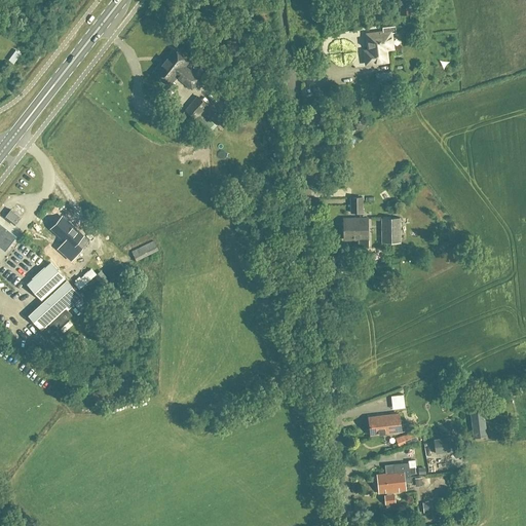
[(413,14),(412,1),(400,2),(401,14),(413,14)]
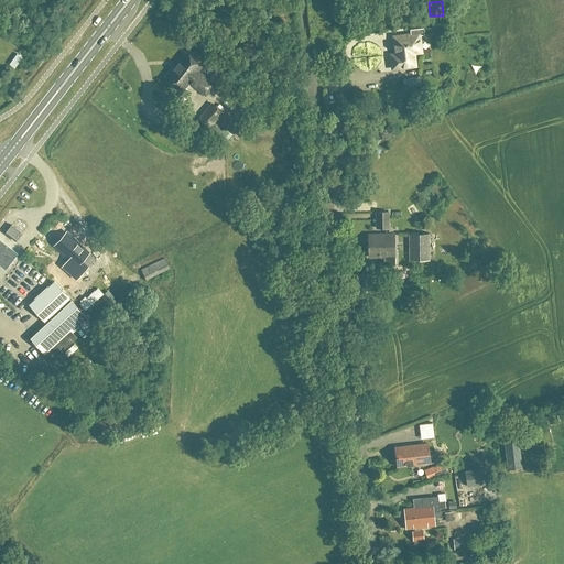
[(415,65),(414,55),(424,53),(421,35),(425,35),(424,28),(410,30),(411,35),(393,38),(396,55),(391,55),(393,68),(415,65)]
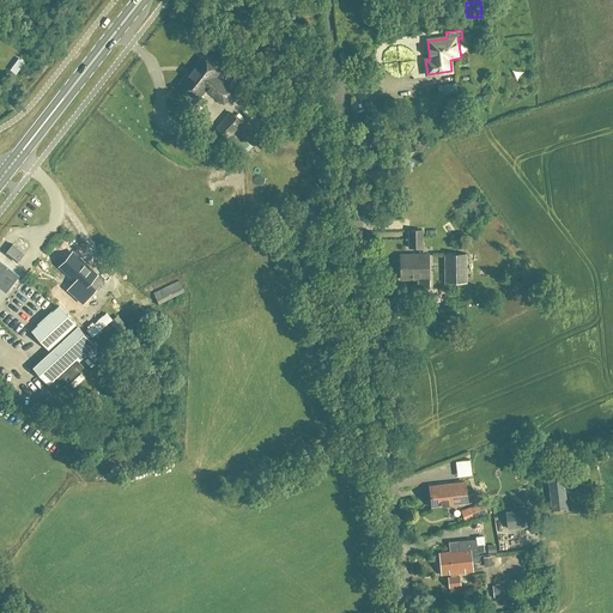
[(202,59),(189,76),(206,89),(224,103),(232,92),(214,78),(219,72),(202,59)]
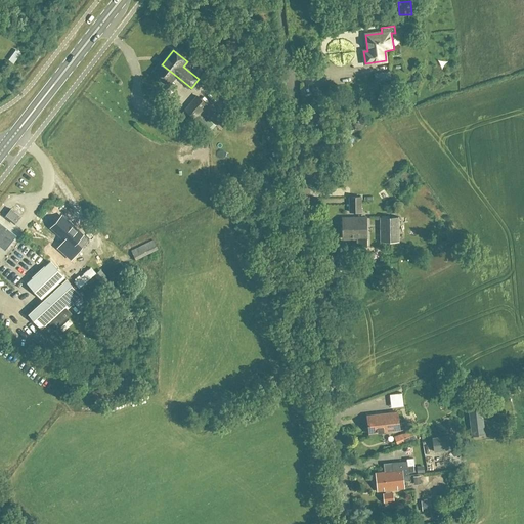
[(176,76),(162,64),(161,63),(154,73),(161,78),(161,81),(164,83),(167,83),(169,85),(176,76)]
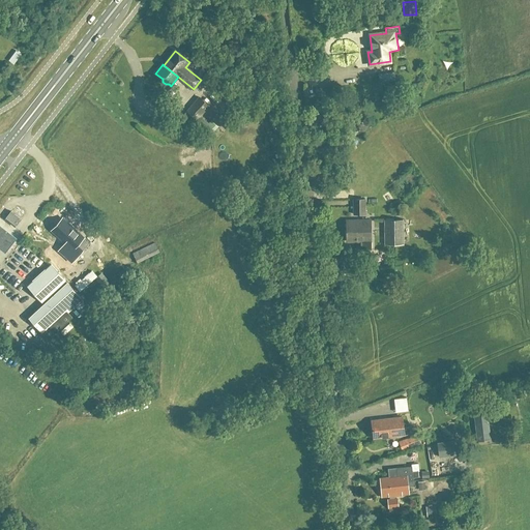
[(200,97),(187,112),(197,120),(209,106),(200,97)]
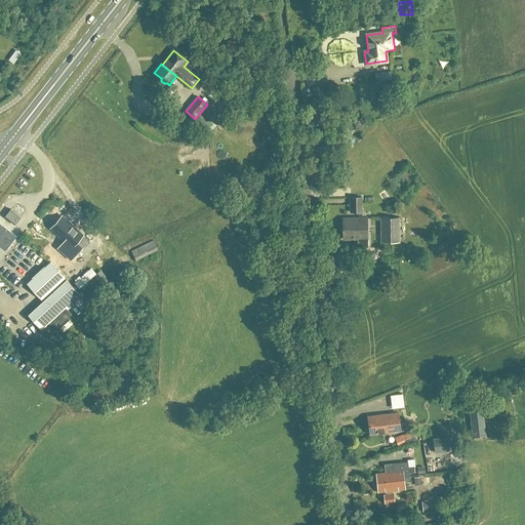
[(211,120),(199,132),(206,139),(217,126),(211,120)]
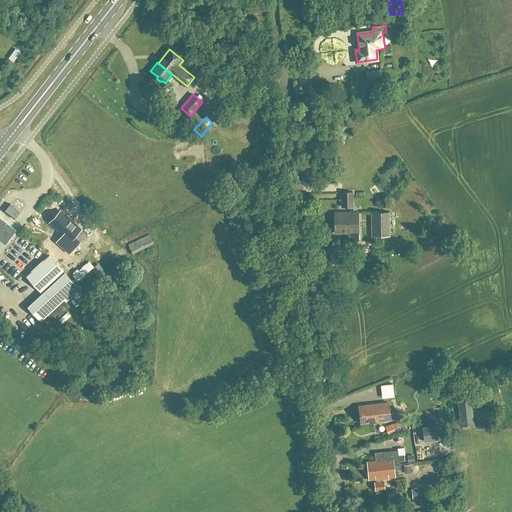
[(342,207),(352,207),(352,192),(342,193),(342,207)]
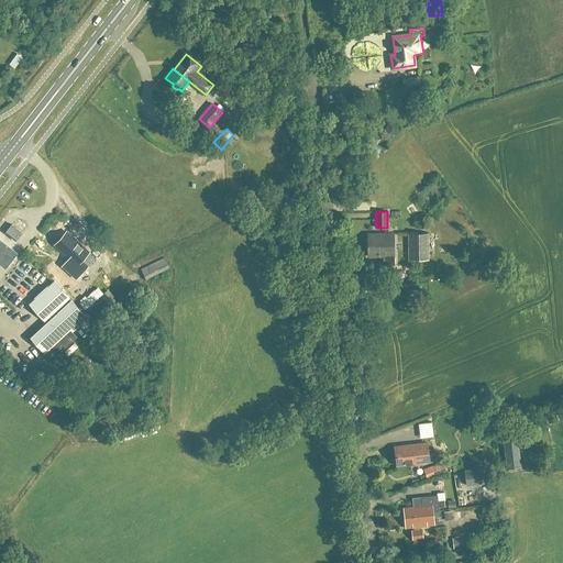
[(17,241),(22,233),(11,225),(6,232),(17,241)]
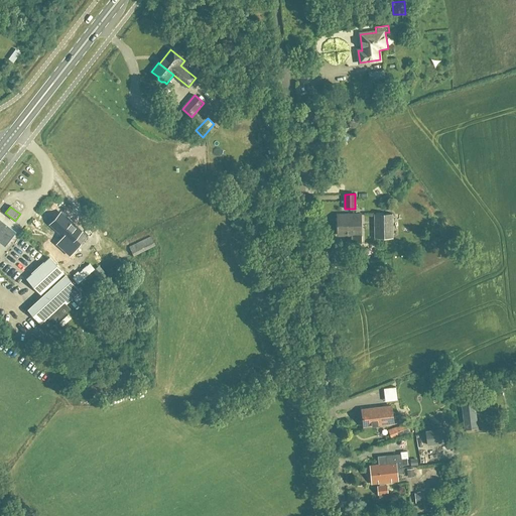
[(393,238),(393,219),(393,214),(375,215),(375,239),(393,238)]
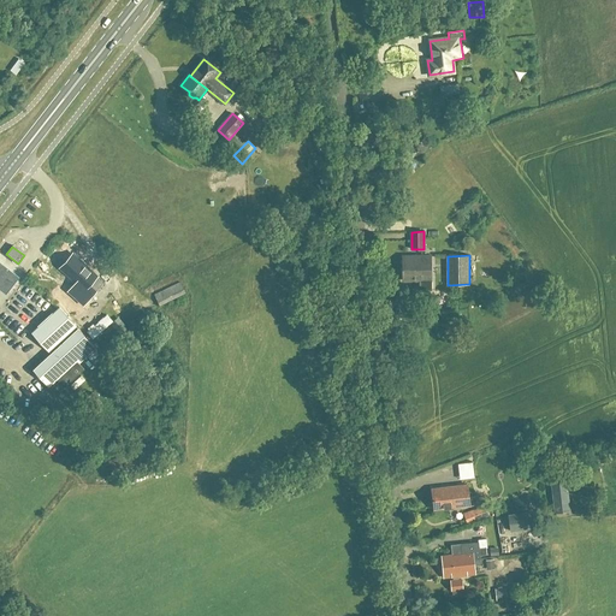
[(403,280),(431,280),(431,256),(403,256),(403,280)]
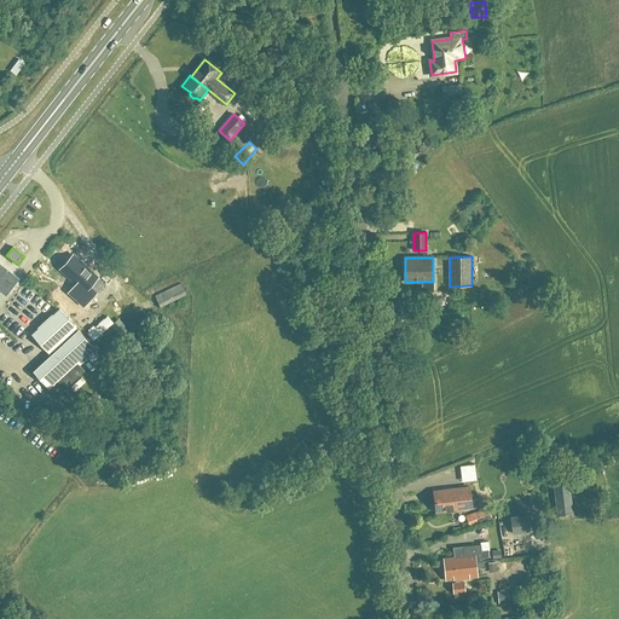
[(96,293),(104,284),(97,278),(81,264),(68,277),(85,291),(84,293),(91,299),(97,293),(96,293)]
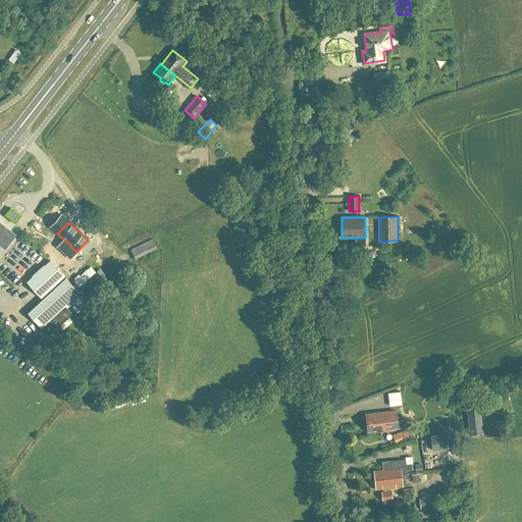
[(15,236),(0,223),(0,247),(4,251),(15,236)]
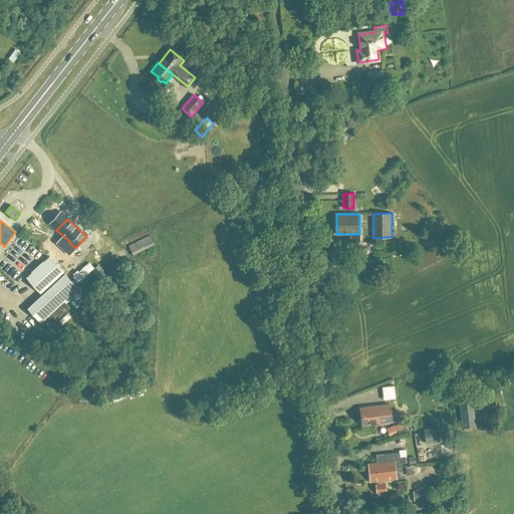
[(133,256),(155,245),(151,235),(127,247),(133,256)]
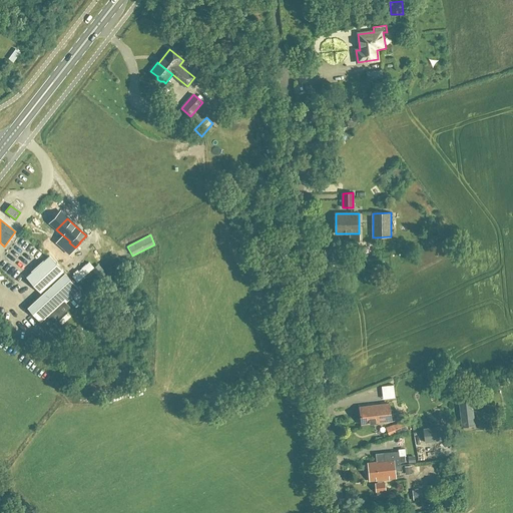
[(354,247),(355,249),(355,260),(364,260),(364,247),(354,247)]
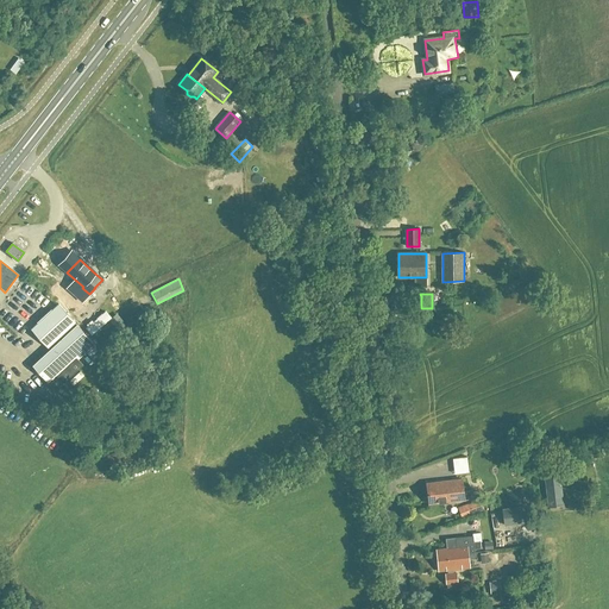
[(77,359),(94,344),(77,325),(76,325),(74,322),(75,321),(58,303),(31,328),(48,346),(51,344),(54,346),(32,365),(55,390),(83,364),(77,359)]
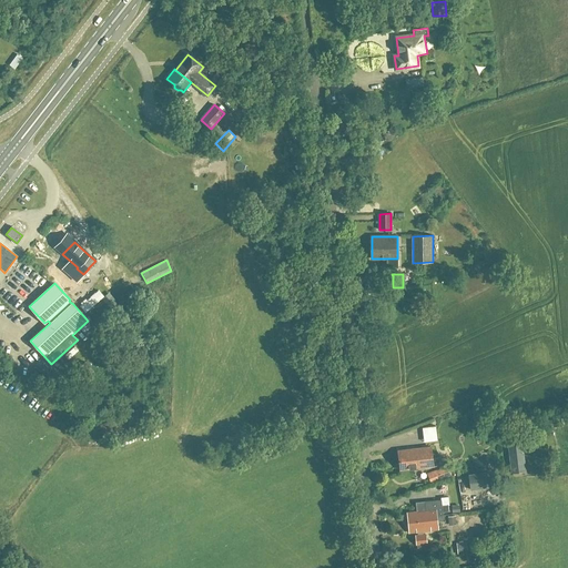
[(555,422),(556,430),(566,429),(565,421),(555,422)]
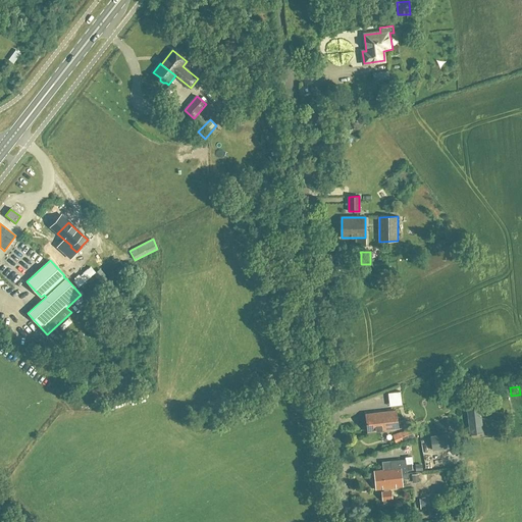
[(423,389),(410,393),(412,401),(424,399),(423,389)]
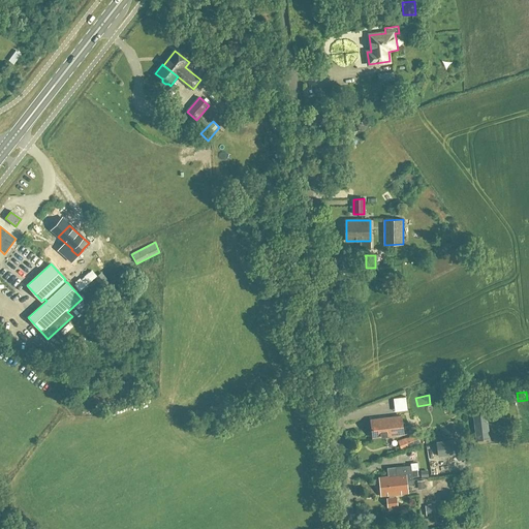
[(396,410),(409,409),(408,396),(395,397),(396,410)]
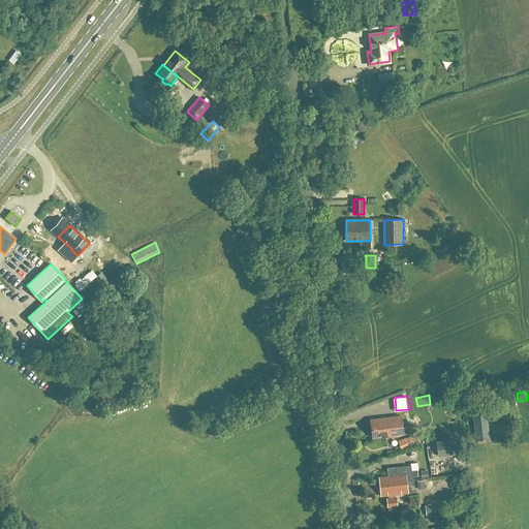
[(477,440),(489,439),(487,413),(474,415),(477,440)]
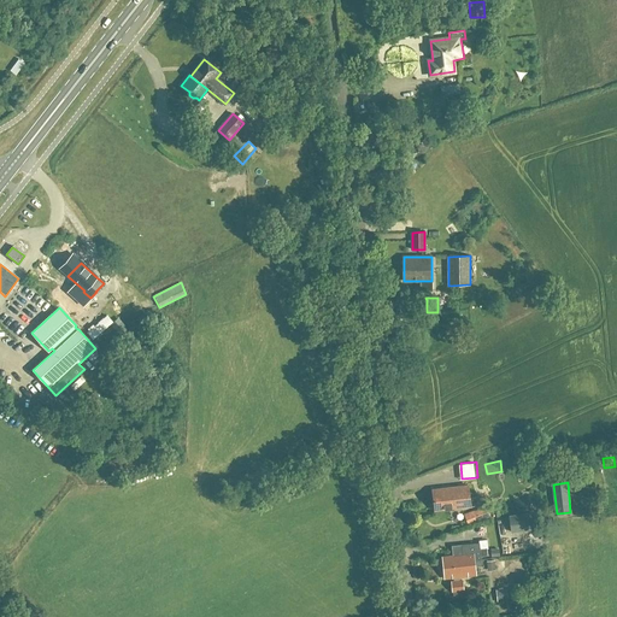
[(476,498),(470,498),(469,486),(451,488),(453,509),(471,506),(476,506),(476,498)]
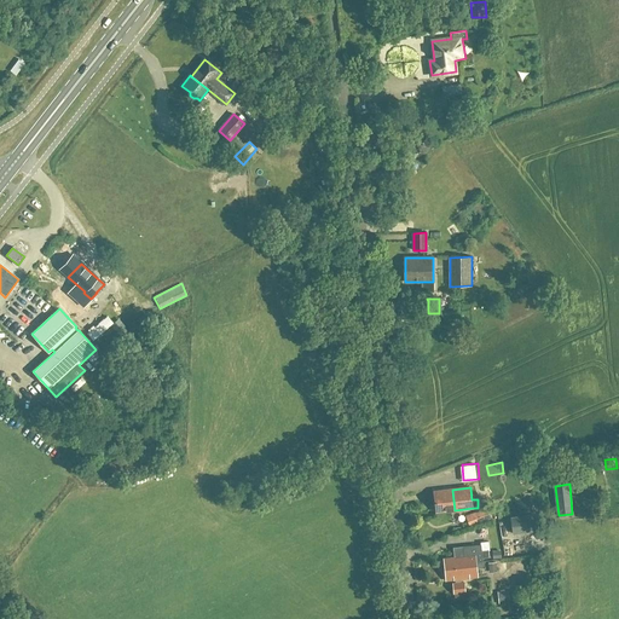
[(455,510),(452,490),(434,491),(437,512),(455,510)]
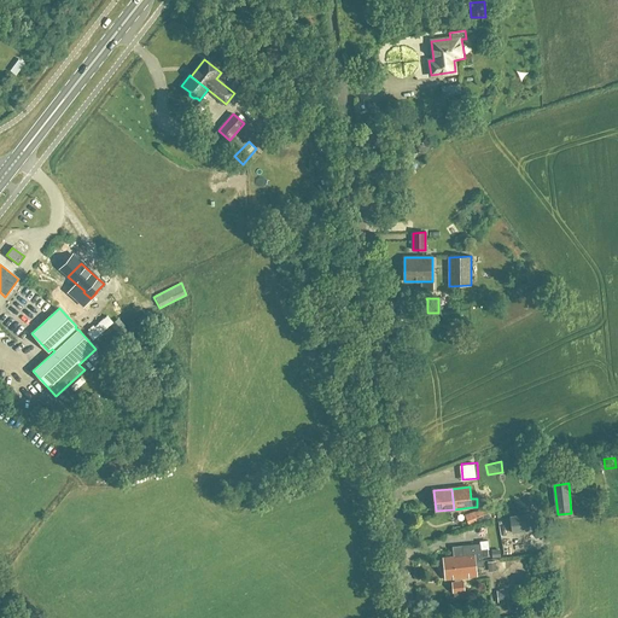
[(493,516),(491,509),(467,514),(468,520),(493,516)]
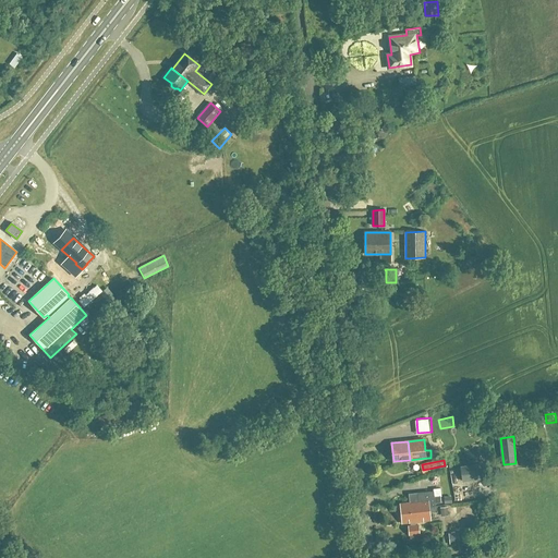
[(445,493),(461,492),(460,482),(445,483),(445,493)]
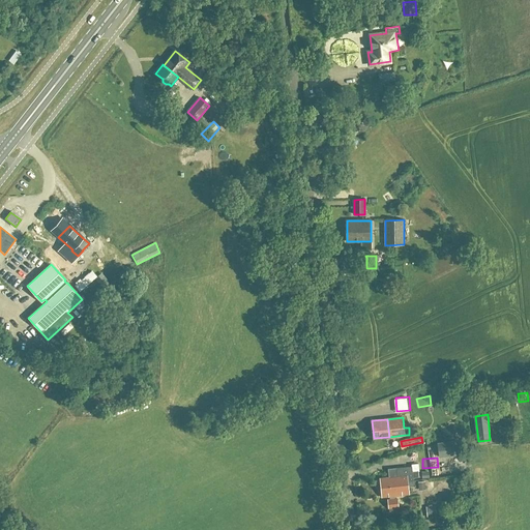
[(394,495),(400,494),(409,493),(409,487),(414,486),(414,480),(419,480),(418,471),(419,470),(418,464),(412,464),(412,467),(396,468),(398,475),(380,477),(382,496),(389,495),(390,499),(388,499),(388,506),(389,506),(389,511),(395,510),(394,506),(399,505),(398,498),(395,498),(394,495)]
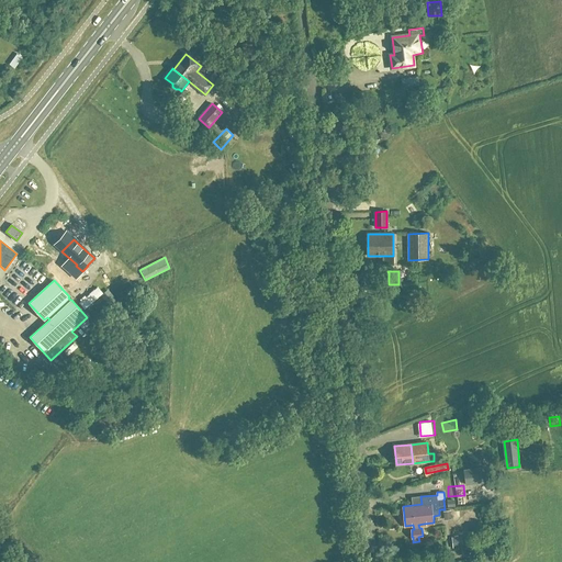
[(452,549),(464,548),(463,536),(456,536),(457,541),(452,541),(452,549)]
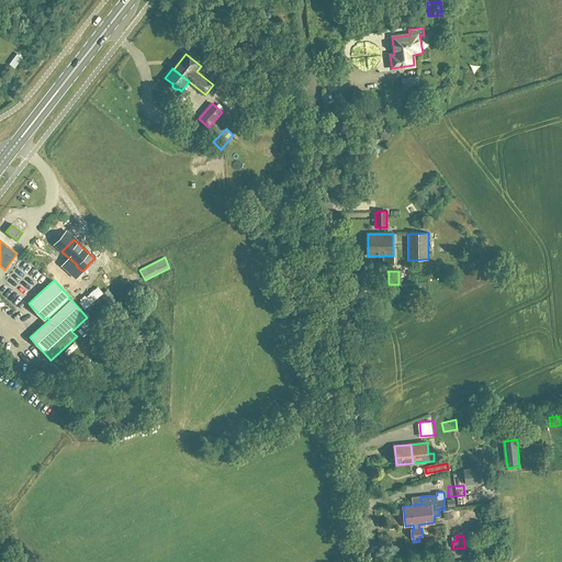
[(0,544),(0,561),(4,561),(11,557),(0,544)]
